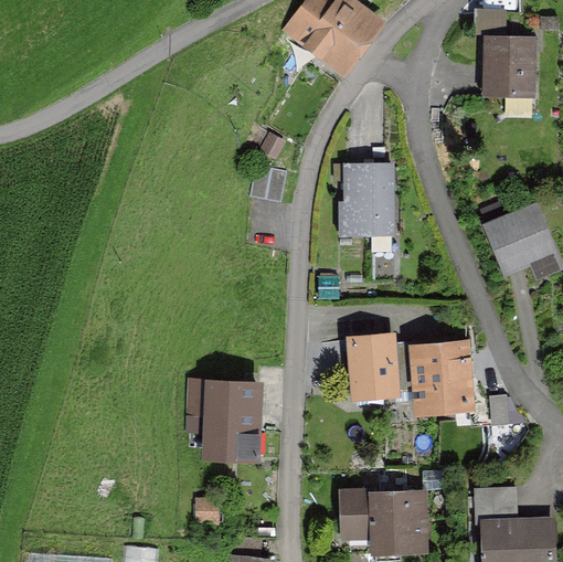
[(344,77),(384,24),(350,0),(307,0),(284,32),(344,77)]
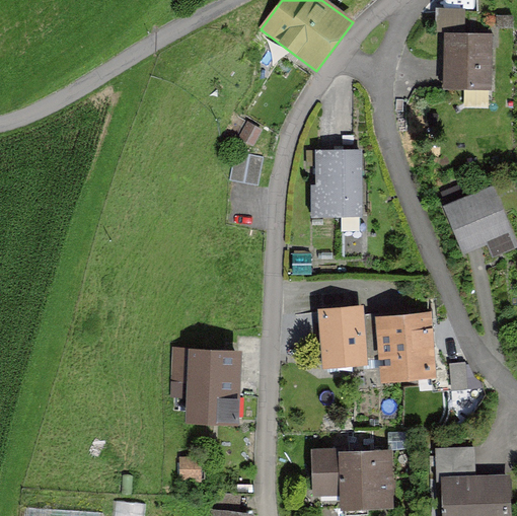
[(492,34),(444,33),(443,88),(491,89),(492,34)]
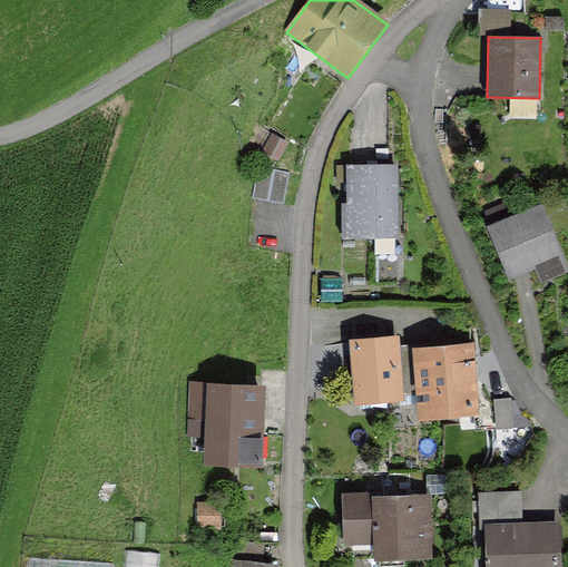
[(395,164),(341,165),(342,237),(397,236),(395,164)]
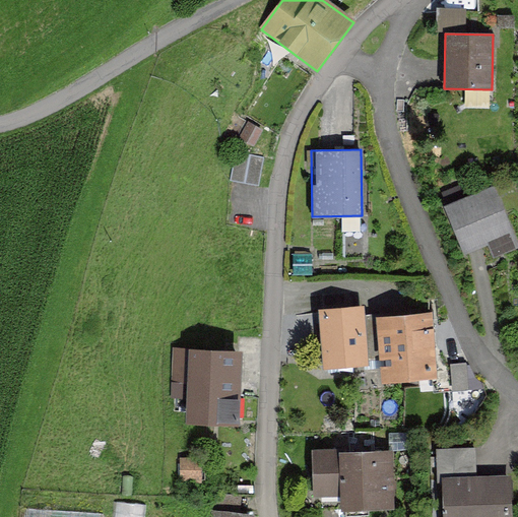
[(261,157),(234,152),(230,180),(257,185),(261,157)]
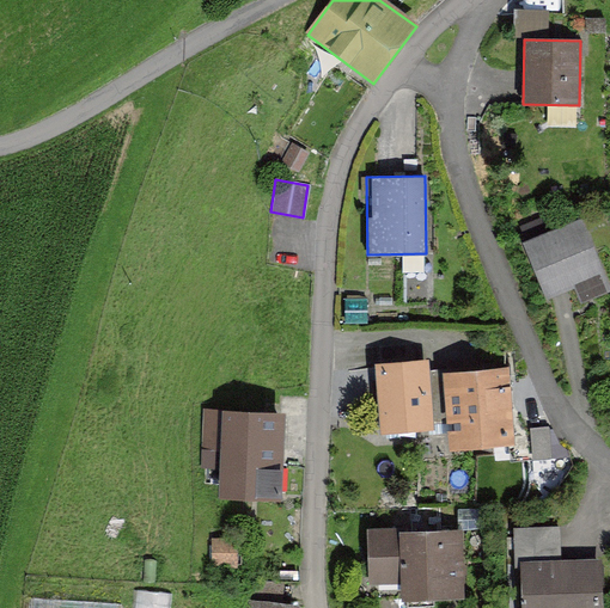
[(583,219),(525,243),(548,295),(605,270),(583,219)]
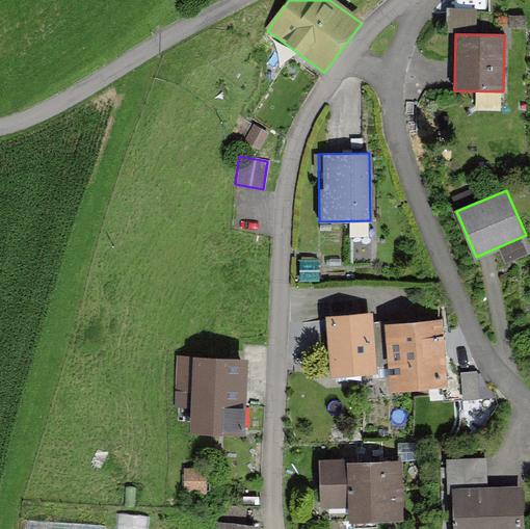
[(371,313),(325,317),(330,375),(376,370),(371,313)]
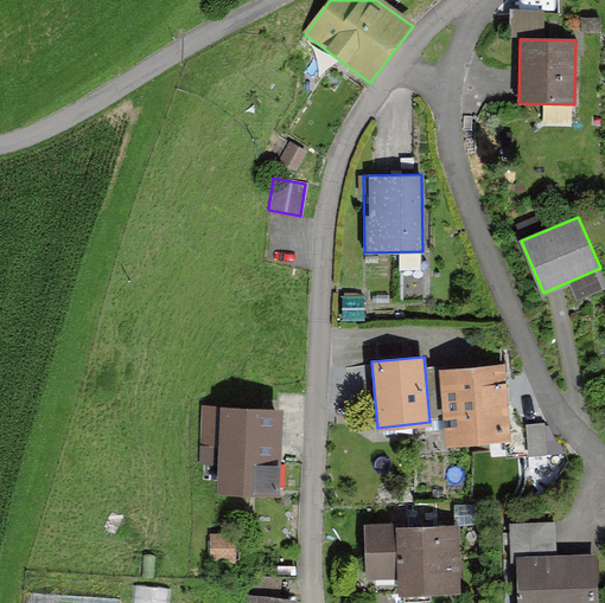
[(504,363),(439,369),(446,446),(511,440),(504,363)]
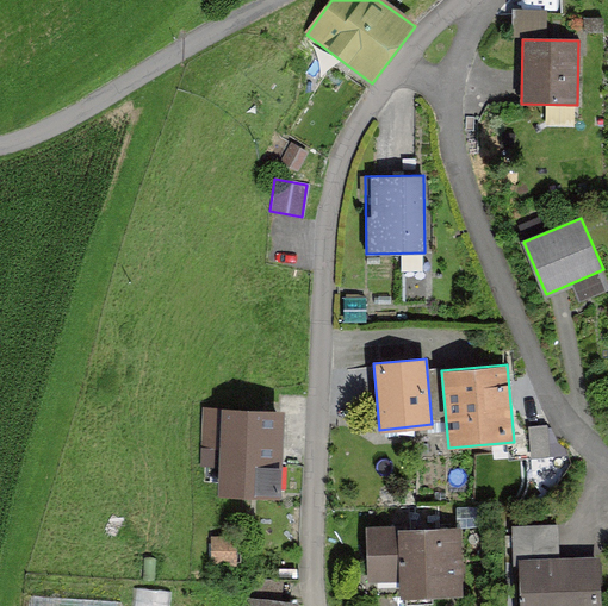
[(284,412),(219,410),(217,495),(281,497),(284,412)]
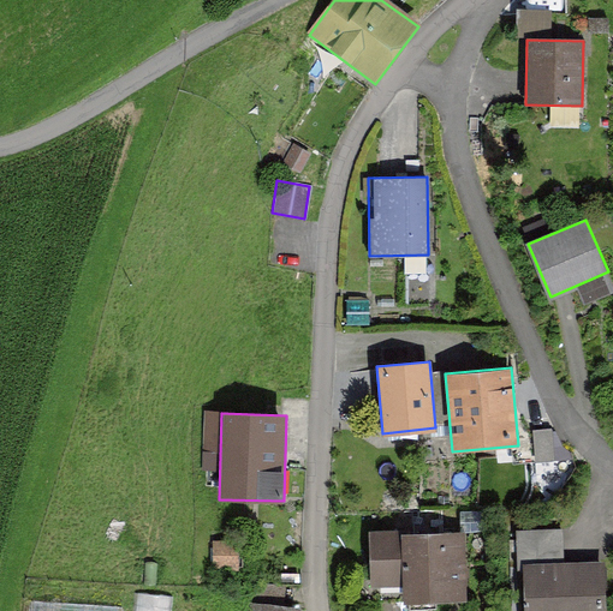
[(466,527),(369,532),(372,585),(404,582),(405,609),(470,606),(466,527)]
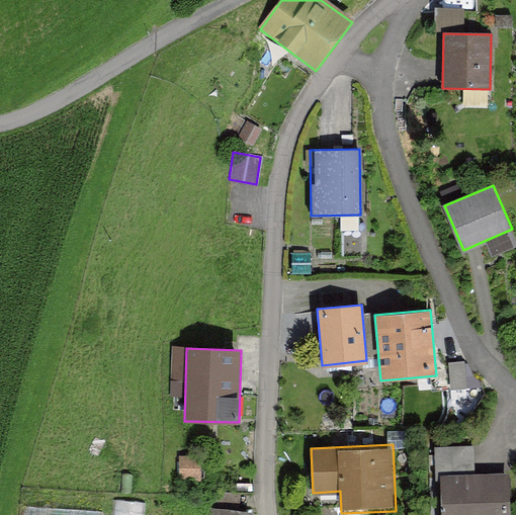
[(509,514),(509,477),(442,478),(442,514),(509,514)]
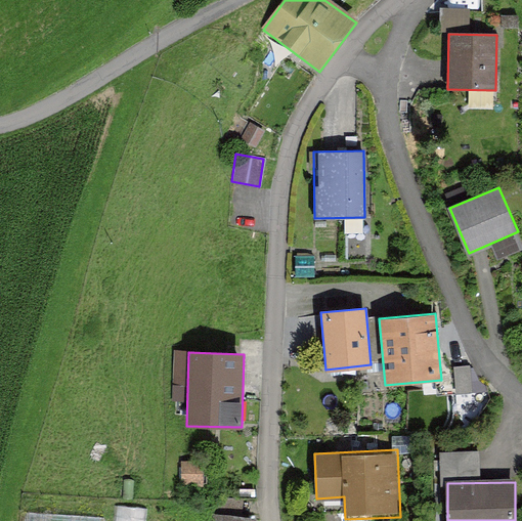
[(102,520),(103,514),(25,508),(23,520),(102,520)]
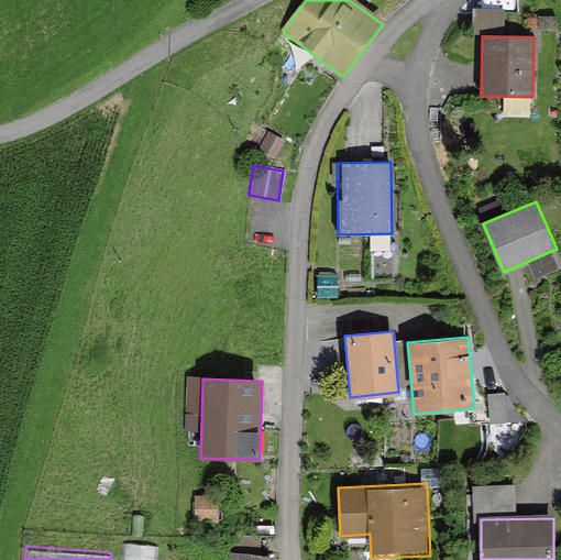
[(154,559),(156,549),(124,546),(122,559),(154,559)]
